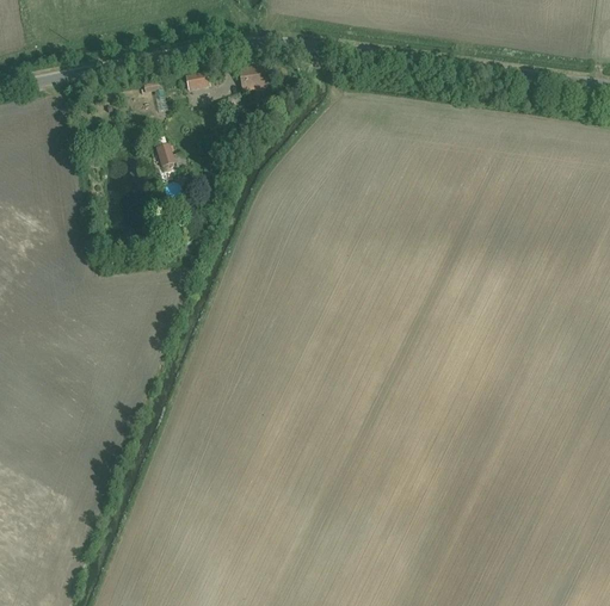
[(240,68),(241,90),(266,88),(265,66),(240,68)]
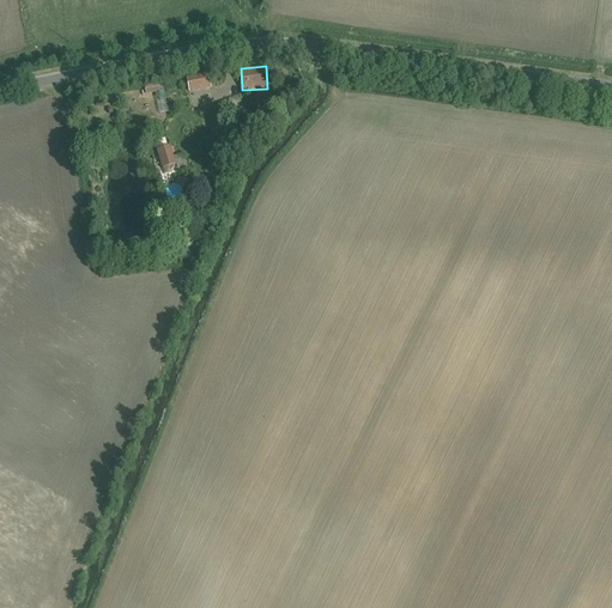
[(144,83),(145,91),(158,89),(157,80),(144,83)]
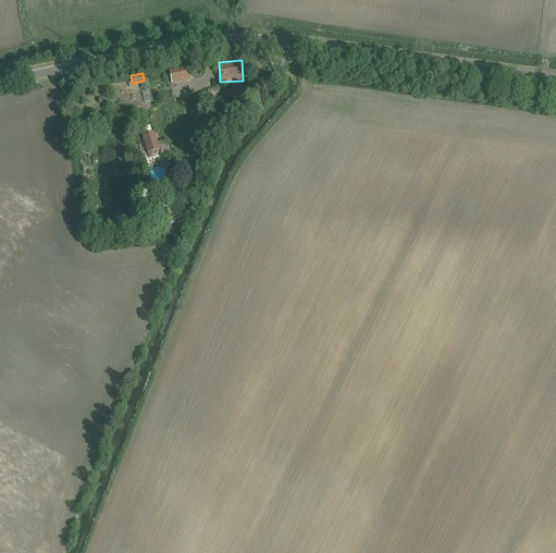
[(211,87),(205,91),(211,103),(218,100),(211,87)]
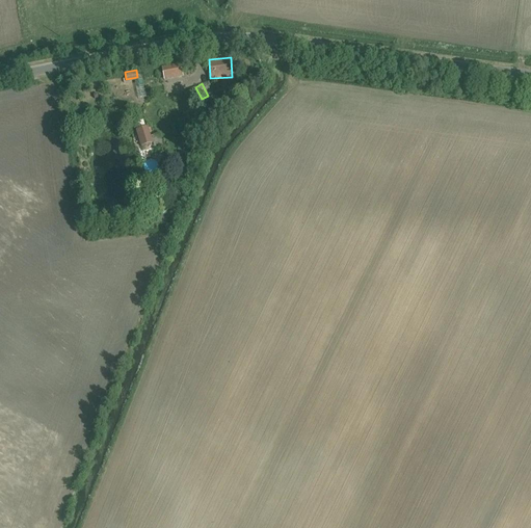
[(149,125),(134,128),(137,138),(140,153),(163,147),(159,132),(151,134),(149,125)]
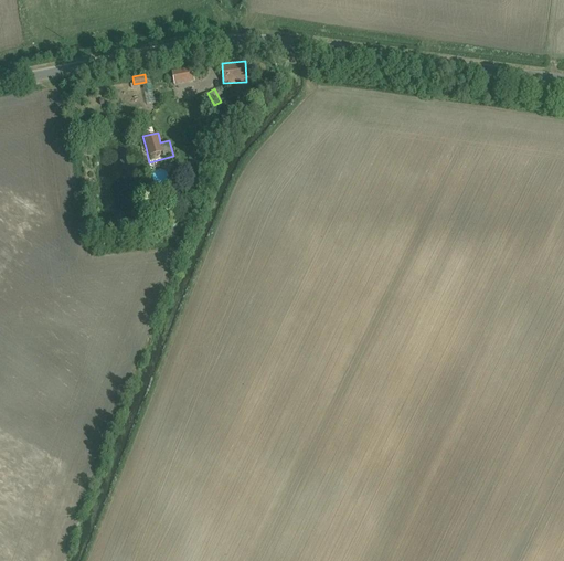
[(197,183),(185,184),(187,198),(199,197),(197,183)]
